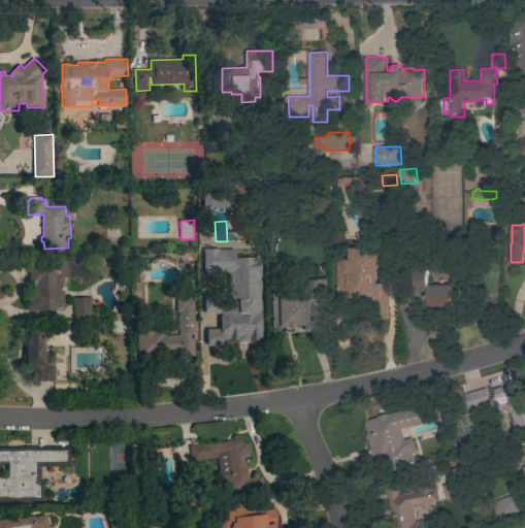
[(65,309),(30,310),(30,301),(28,300),(28,294),(30,293),(30,291),(35,291),(35,288),(33,288),(33,284),(30,284),(30,264),(37,264),(37,261),(83,260),(83,275),(63,276),(64,281),(65,281),(65,309)]
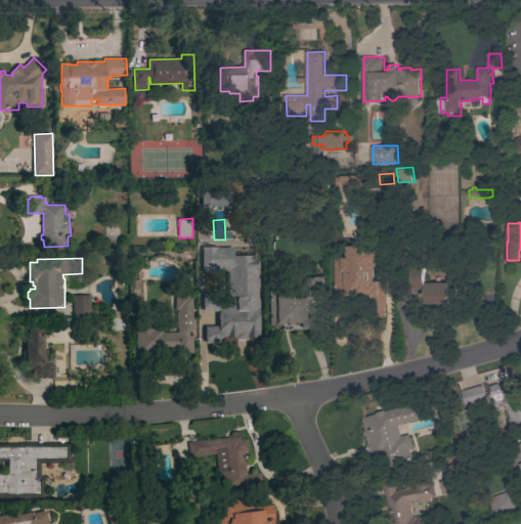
[(450,282),(450,303),(426,304),(426,294),(413,294),(413,266),(426,266),(426,282),(450,282)]
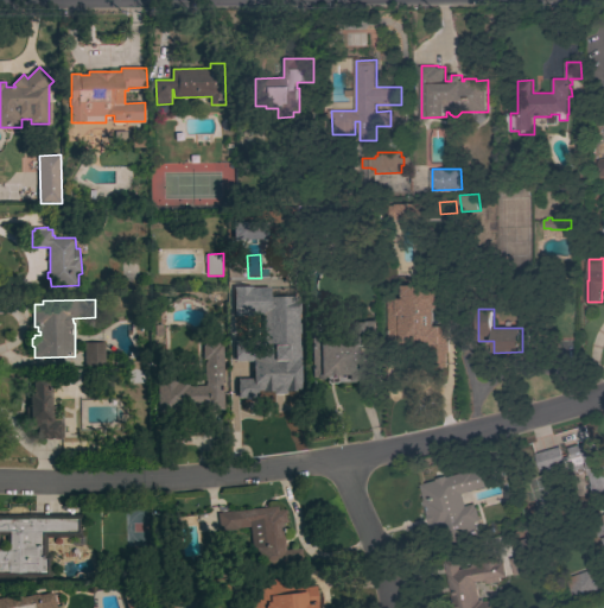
[(432,328),(432,324),(434,324),(434,317),(452,317),(452,342),(447,342),(447,355),(433,355),(433,350),(392,352),(390,329),(432,328)]
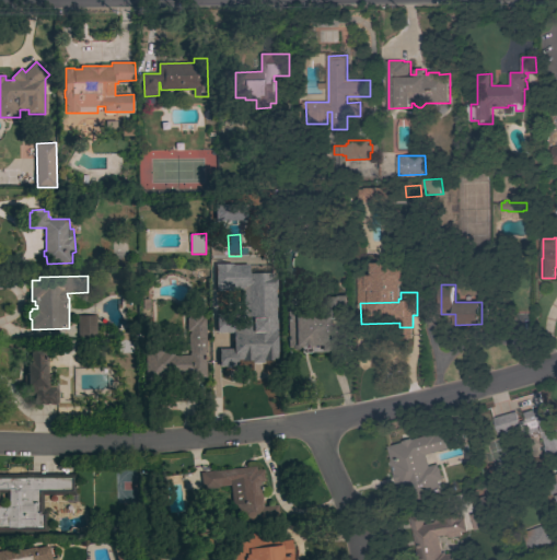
[(288,308),(326,308),(326,295),(347,295),(348,308),(340,308),(341,315),(334,315),(334,328),(341,328),(341,329),(348,329),(348,345),(340,345),(340,349),(329,350),(329,352),(312,352),(311,353),(303,353),(302,352),(302,347),(301,347),(299,349),(296,350),(293,348),(289,348),(288,308)]
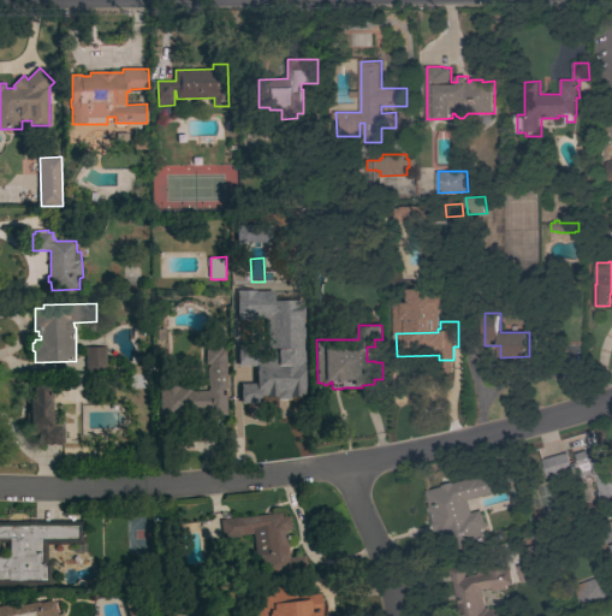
[(87,348),(107,347),(108,371),(88,372),(87,348)]
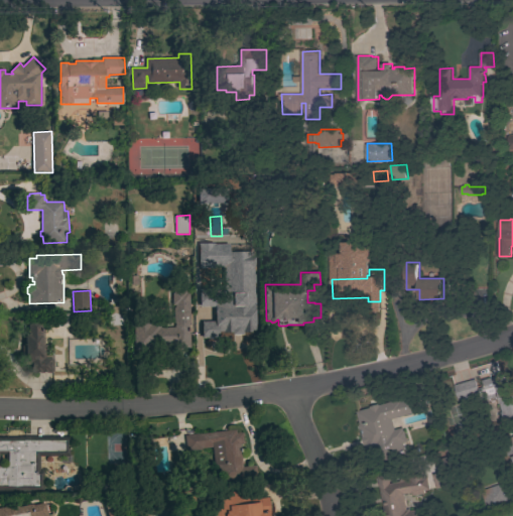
[(176,323),(175,323),(174,307),(176,307),(176,304),(173,304),(173,292),(190,292),(191,348),(149,349),(149,351),(136,351),(135,313),(153,312),(153,324),(161,323),(162,328),(176,328),(176,323)]
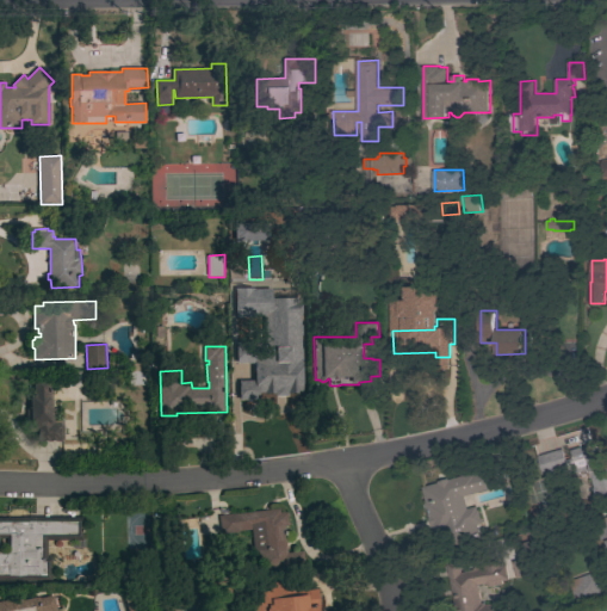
[(237,351),(246,350),(246,359),(303,357),(304,401),(284,402),(284,387),(276,387),(276,383),(253,384),(254,388),(249,388),(249,389),(242,389),(242,388),(237,388),(237,351)]
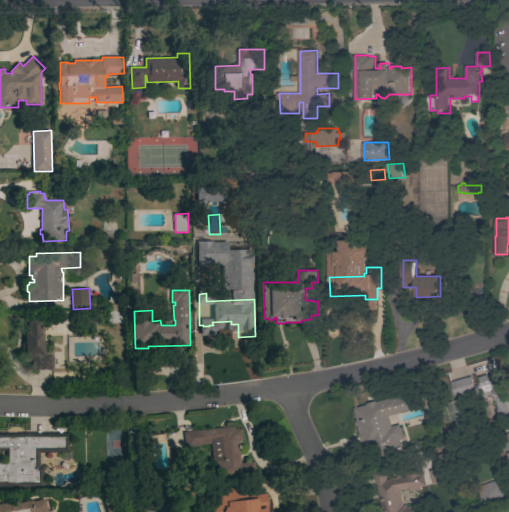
[(123,304),(123,323),(109,323),(109,311),(111,311),(111,304),(123,304)]
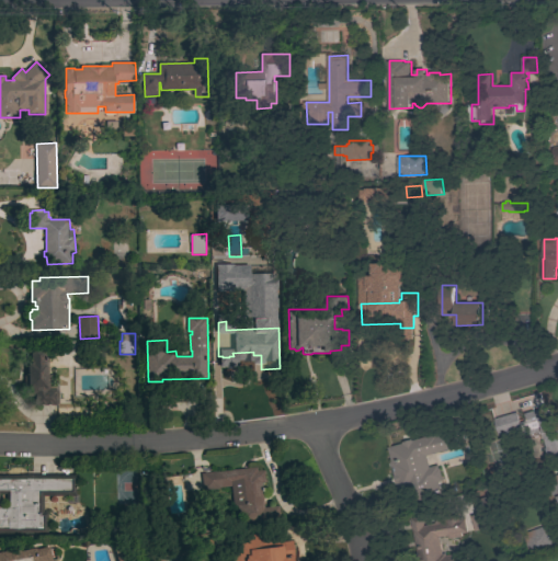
[(31,348),(45,348),(46,364),(47,364),(47,379),(56,378),(56,381),(59,381),(59,403),(57,403),(57,405),(50,405),(50,404),(48,404),(48,405),(44,405),(44,404),(42,404),(42,405),(35,405),(35,397),(24,397),(23,384),(24,384),(24,382),(25,382),(25,376),(29,376),(29,364),(32,364),(31,348)]
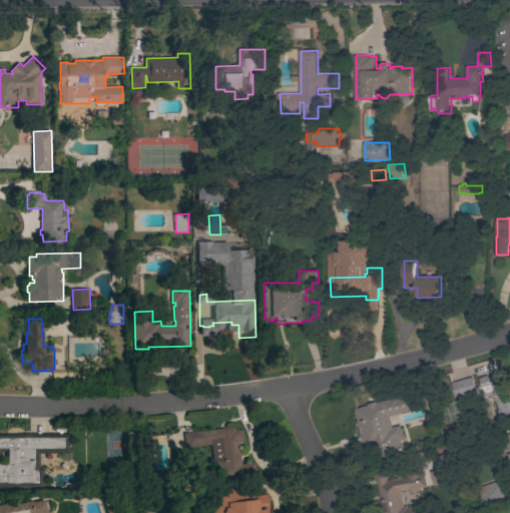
[(453,383),(474,377),(477,386),(483,385),(481,378),(506,371),(509,381),(509,414),(504,416),(499,399),(498,399),(497,393),(486,396),(485,390),(458,398),(453,383)]
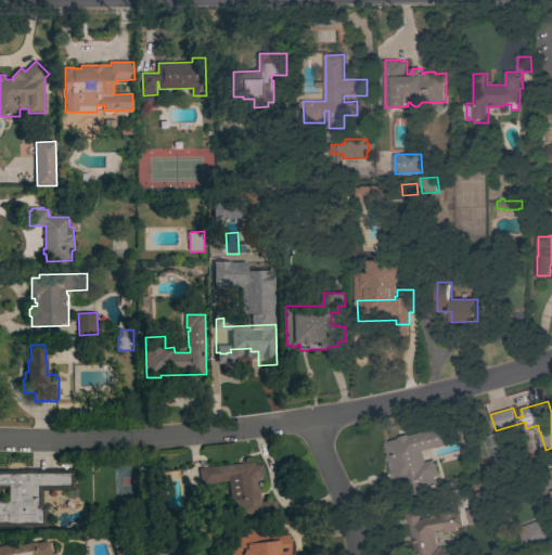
[(400,438),(400,437),(410,435),(410,436),(433,429),(433,430),(447,426),(451,442),(424,450),(427,462),(435,460),(436,463),(437,463),(440,475),(435,476),(439,488),(410,497),(407,485),(397,487),(392,466),(388,456),(390,455),(386,442),(400,438)]
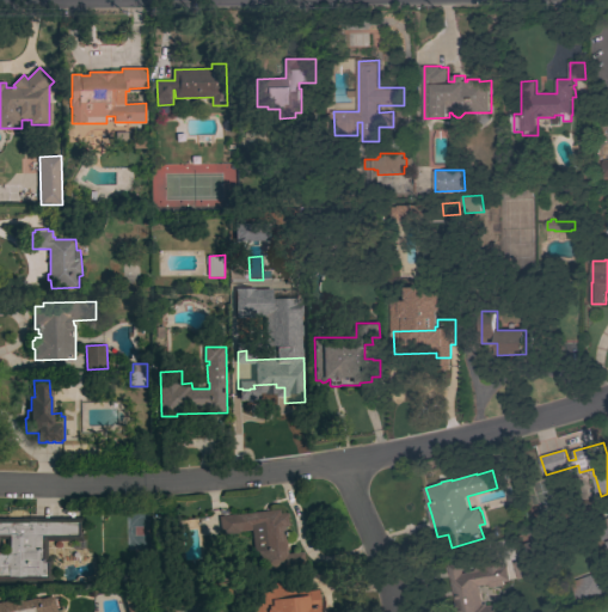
[(281,509),(281,514),(289,513),(290,526),(286,526),(289,554),(305,552),(306,567),(262,573),(259,552),(256,552),(253,531),(240,532),(241,533),(223,536),(221,516),(281,509)]
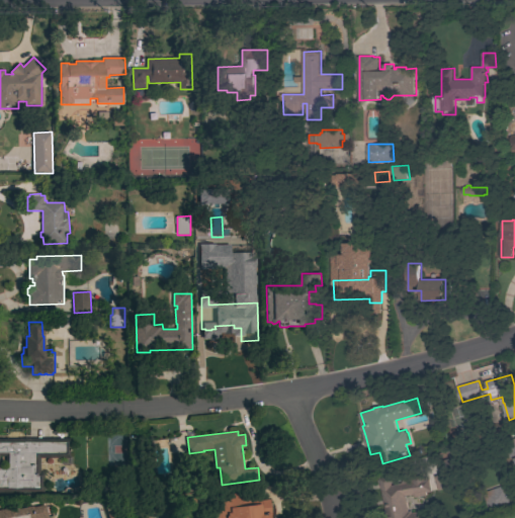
[(0,438),(71,438),(71,458),(41,458),(41,472),(46,472),(46,493),(0,493),(0,438)]
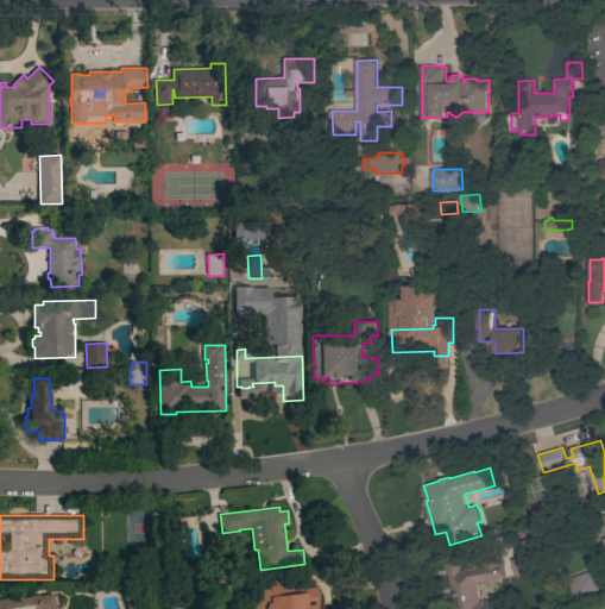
[(460,559),(462,570),(523,558),(525,573),(477,583),(480,603),(500,600),(502,608),(457,608),(447,562),(460,559)]
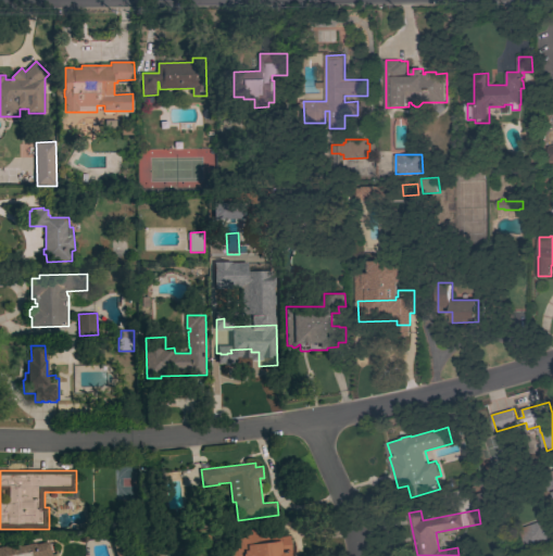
[(552,543),(529,552),(520,529),(545,520),(552,540),(552,543)]
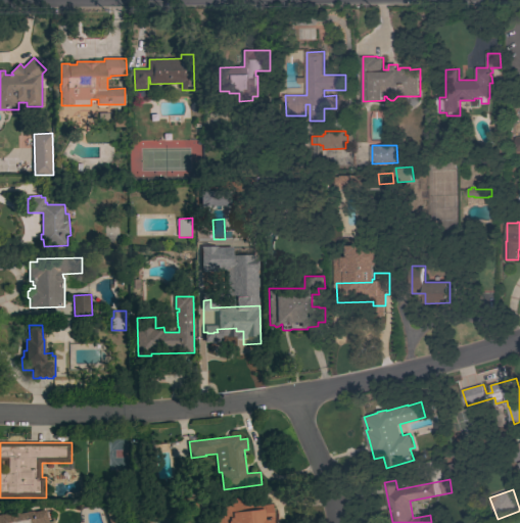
[(218,522),(219,521),(221,520),(222,519),(224,518),(222,501),(252,497),(253,508),(264,507),(264,506),(274,505),(275,517),(273,517),(273,522),(218,522)]
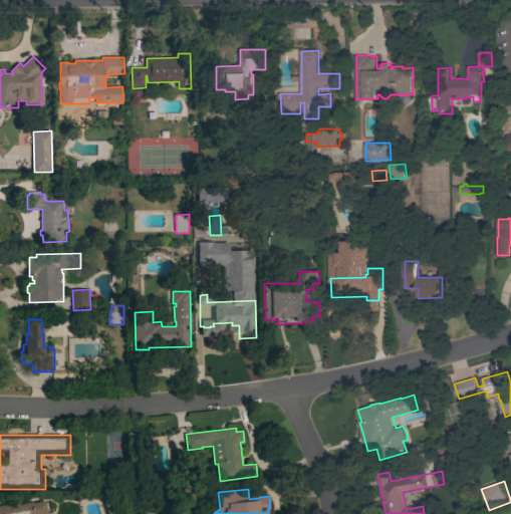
[(0,513),(0,506),(19,502),(20,505),(34,502),(34,503),(46,501),(49,513),(0,513)]
